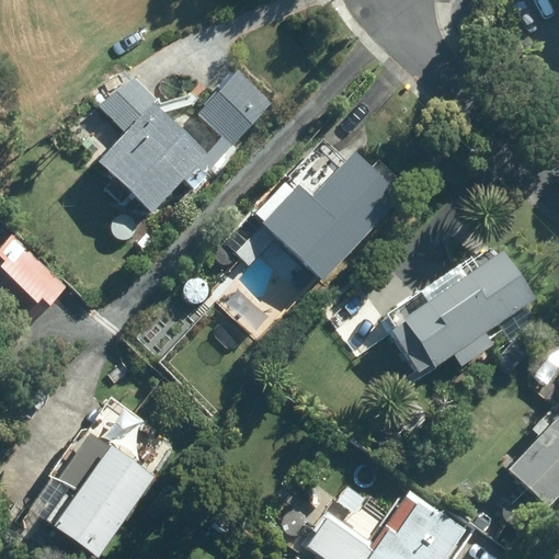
[(198,182),(276,103),(239,67),(201,106),(227,133),(208,151),(132,77),(95,103),(125,132),(98,160),(114,175),(103,187),(117,202),(129,190),(150,210),(187,172),(198,182)]
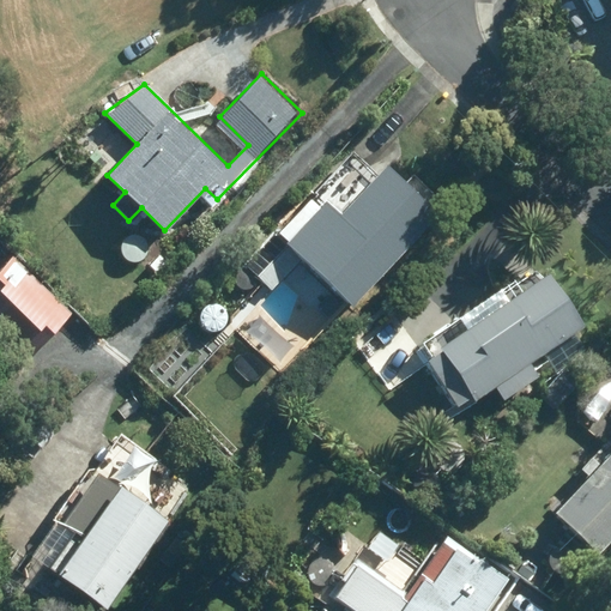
[(382,171),(375,165),(337,204),(330,198),(328,200),(320,192),(280,234),(276,230),(243,264),(271,290),(303,256),(306,259),(288,277),(315,303),(332,284),(354,304),(409,247),(415,252),(445,219),(440,215),(388,165),(382,171)]
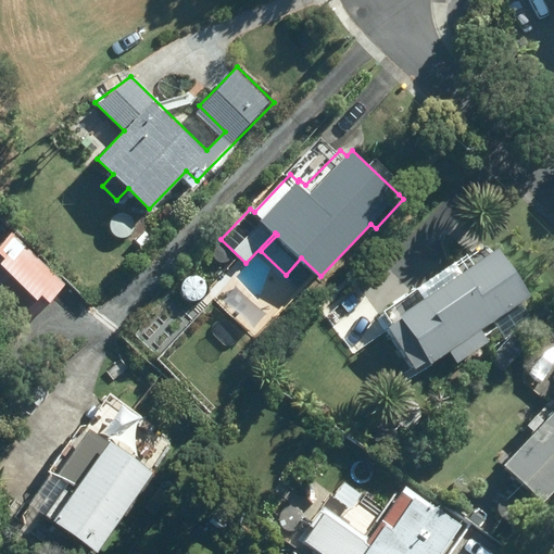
[(0,240),(0,298),(28,325),(65,286),(9,233),(0,240)]
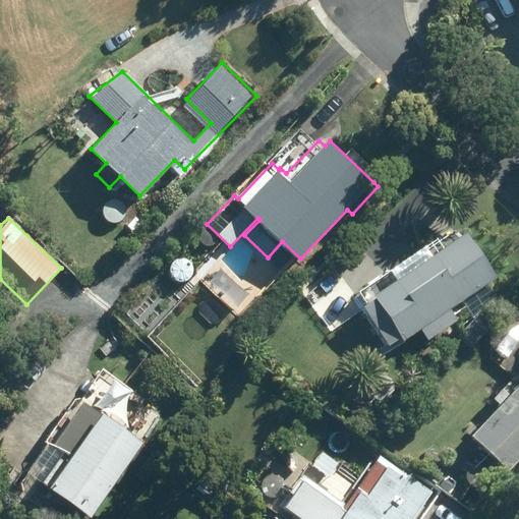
[(426,341),(457,321),(450,309),(496,278),(465,233),(372,296),(373,298),(361,306),(388,347),(400,338),(402,341),(419,330),(426,341)]
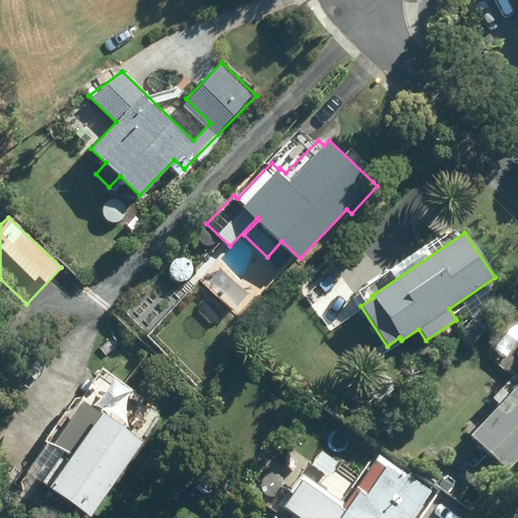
[(386,391),(368,373),(351,390),(371,407),(386,391)]
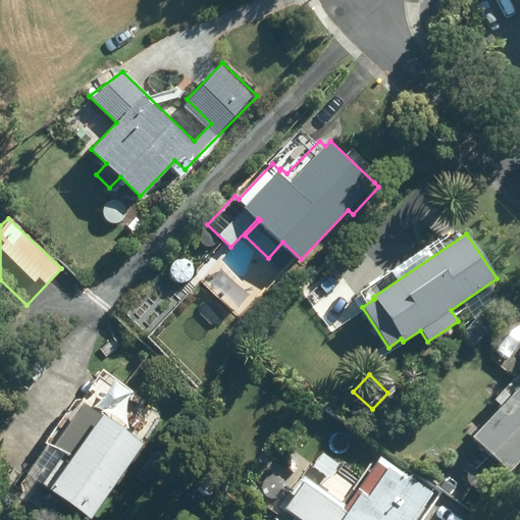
[(513,469),(519,461),(519,387),(476,434),(513,469)]
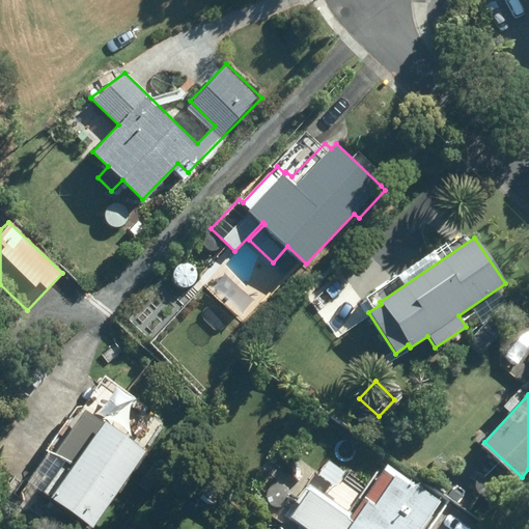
[(83,528),(88,528),(141,454),(83,413),(31,486),(47,497),(44,501),(83,528)]
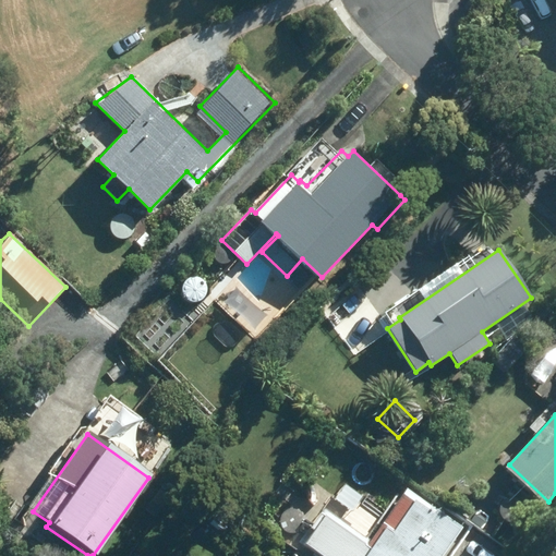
[(517,486),(504,472),(486,491),(499,504),(517,486)]
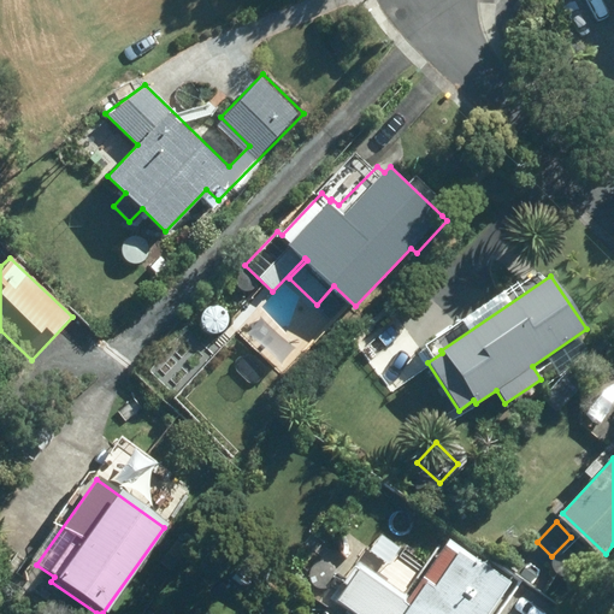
[(403,548),(382,532),(364,556),(383,570),(388,562),(391,565),(403,548)]
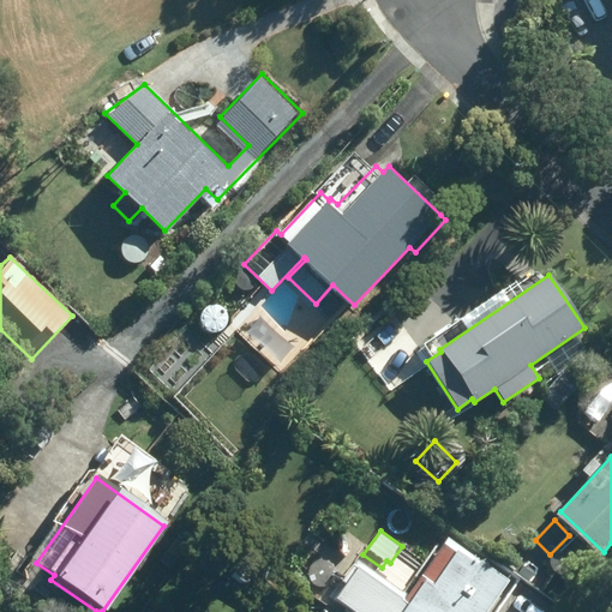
[(486,611),(510,579),(481,558),(478,562),(447,540),(408,595),(358,558),(343,580),(347,583),(337,597),(358,611),(486,611)]
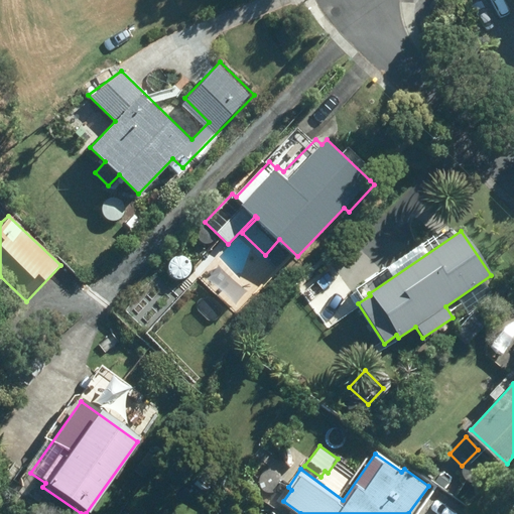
All buildings are outlined.
